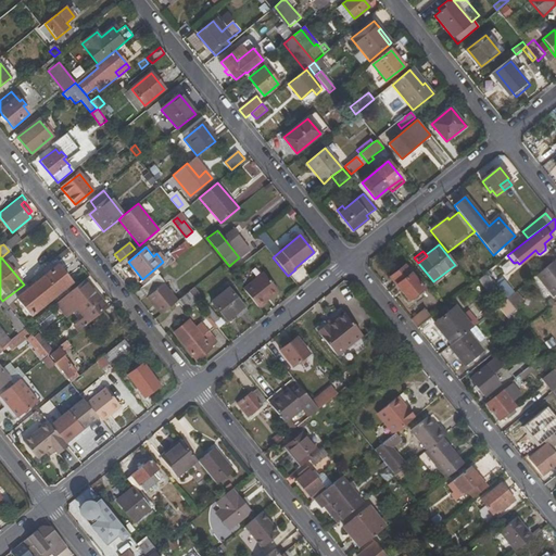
[(235,267),(242,262),(239,257),(231,264),(235,267)]
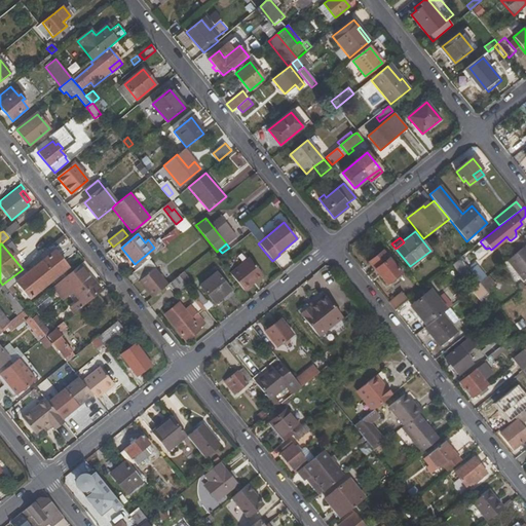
[(523,280),(525,277),(525,248),(524,247),(506,260),(523,280)]
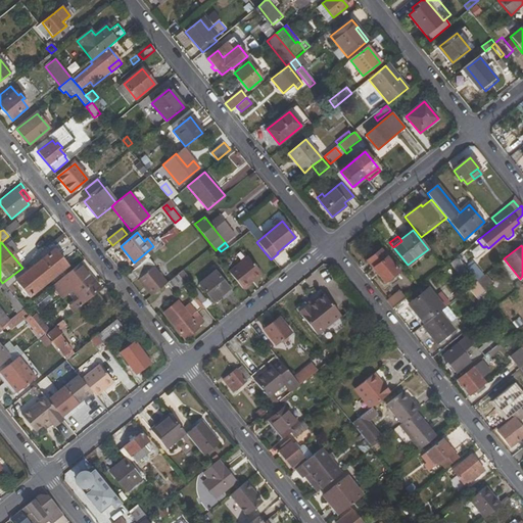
[(54,250),(27,273),(22,268),(2,283),(7,289),(16,281),(29,296),(66,266),(54,250)]
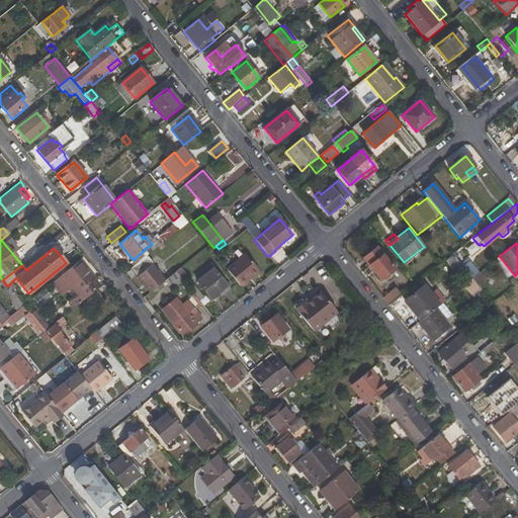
[(363,258),(380,279),(394,268),(377,248),(363,258)]
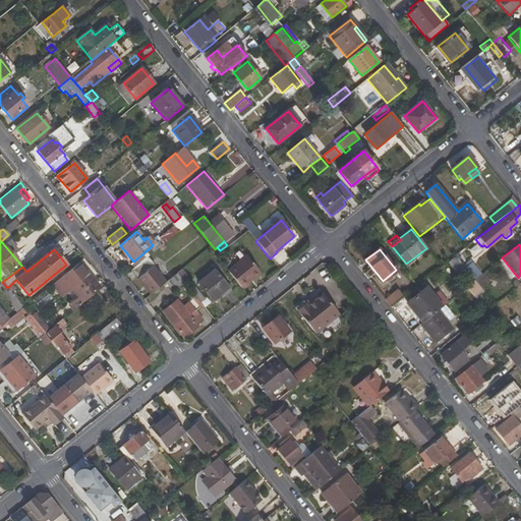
[(464,252),(462,254),(460,252),(455,256),(459,262),(461,261),(470,273),(476,268),(464,252)]
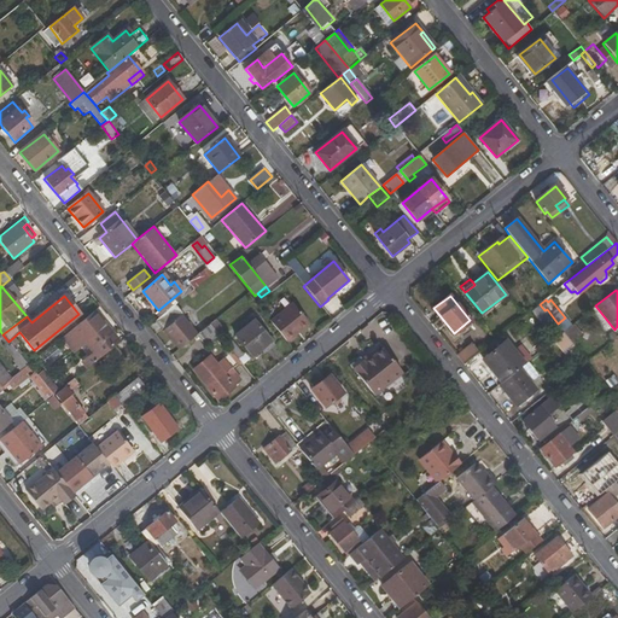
[(309,324),(292,303),(270,321),(287,342),(309,324)]
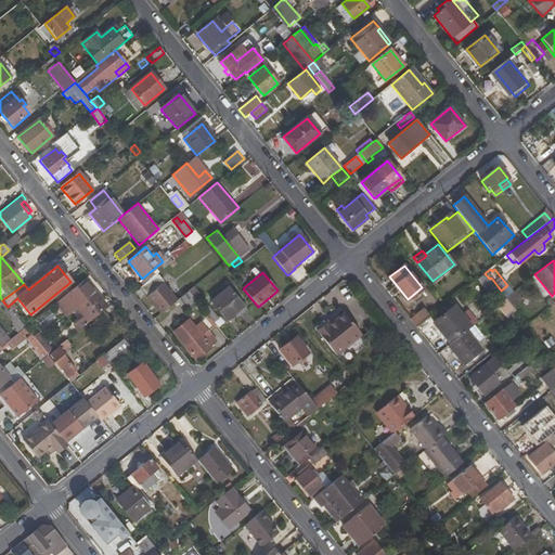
[(164,282),(157,273),(139,288),(159,314),(177,300),(163,284),(164,282)]
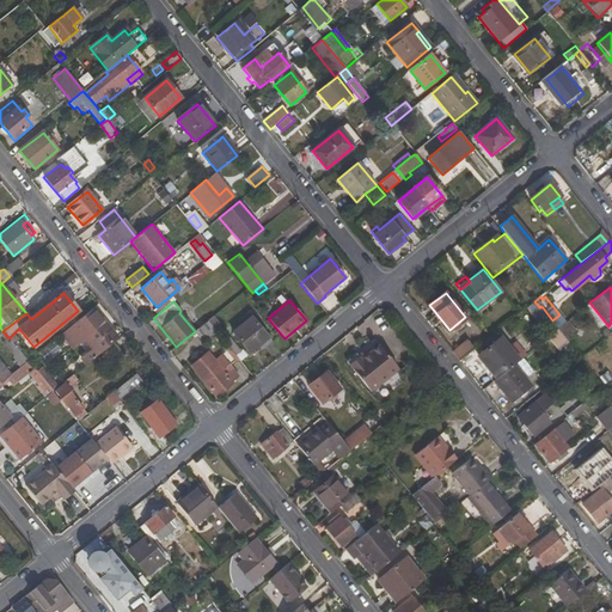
[(542,320),(546,317),(533,303),(526,308),(536,320),(538,318),(542,320)]
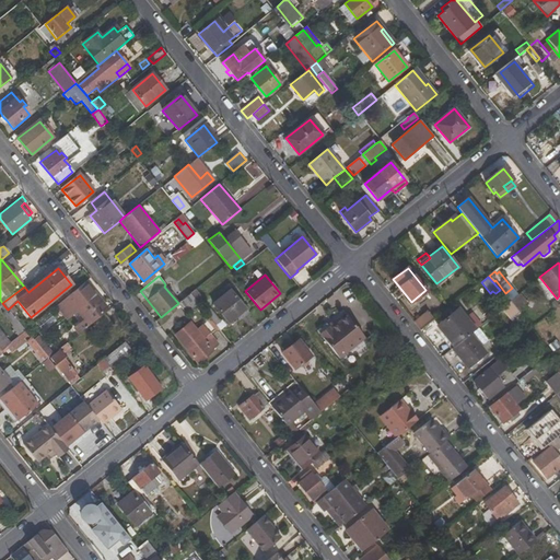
[(85,321),(76,328),(79,333),(92,322),(94,321),(93,318),(105,308),(84,283),(57,305),(67,318),(78,310),(85,321)]
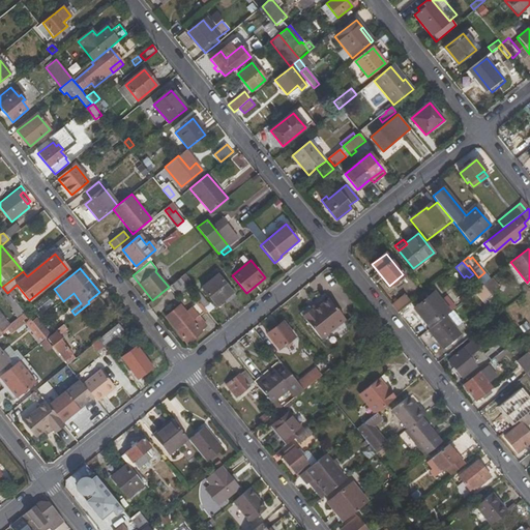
[(184,284),(189,280),(184,274),(179,278),(184,284)]
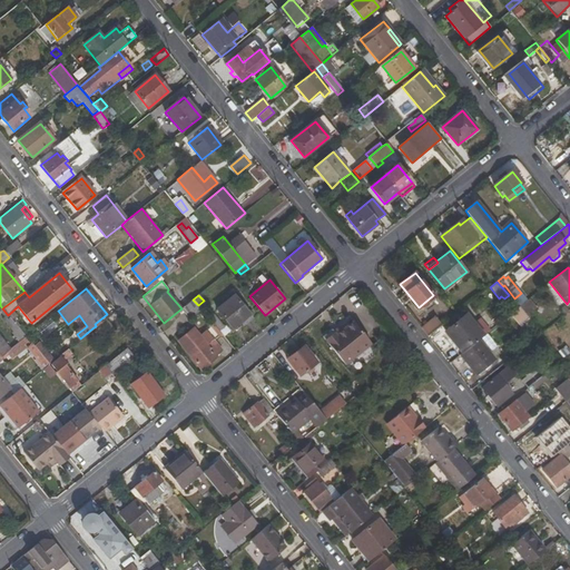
[(232,328),(249,315),(234,296),(217,310),(232,328)]
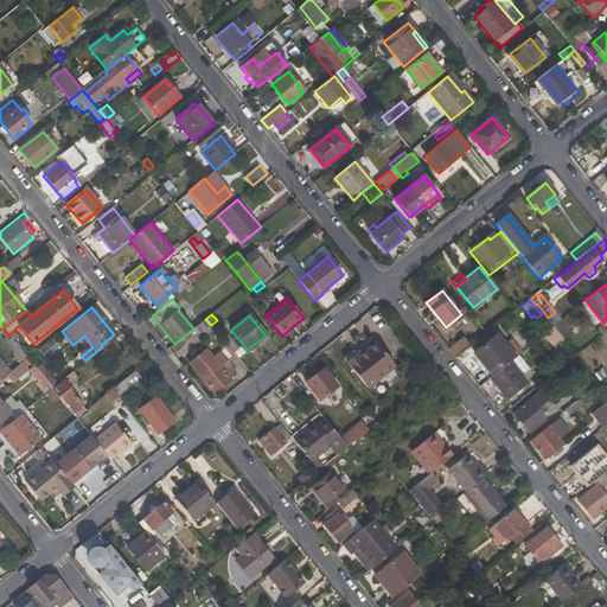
[(562,338),(573,330),(563,318),(554,327),(557,332),(562,338)]
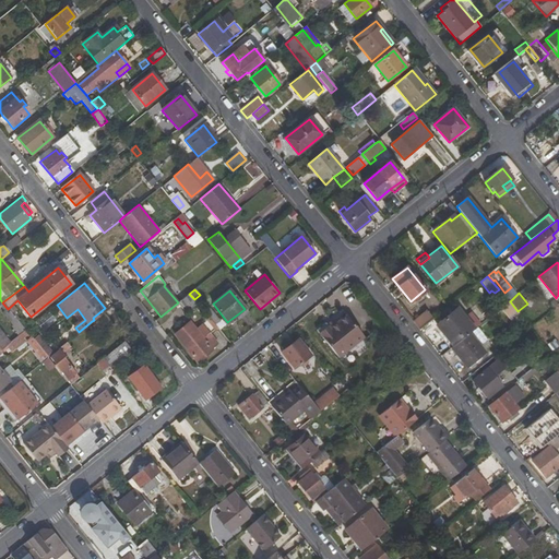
[(194,299),(189,294),(178,302),(186,313),(198,304),(194,299)]
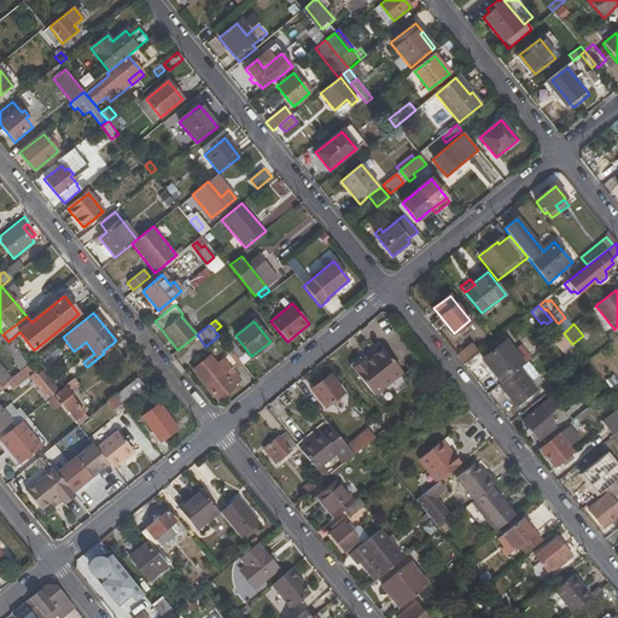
[(558,347),(567,338),(564,333),(554,340),(558,347)]
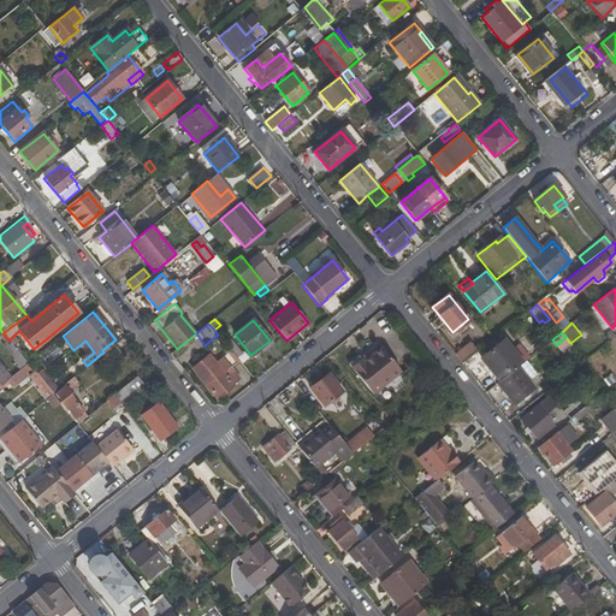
[(12,360),(21,371),(28,365),(9,341),(3,333),(0,336),(0,342),(13,359),(12,360)]
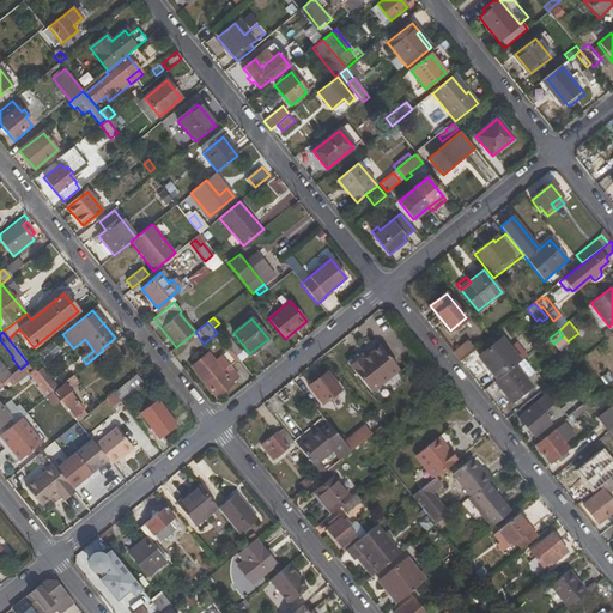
[(230,338),(224,341),(241,362),(246,357),(230,338)]
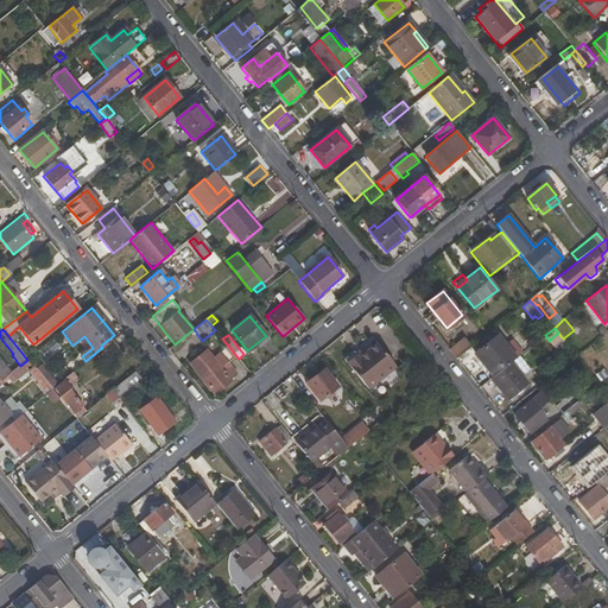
[(498,336),(475,354),(493,377),(510,363),(515,359),(498,336)]
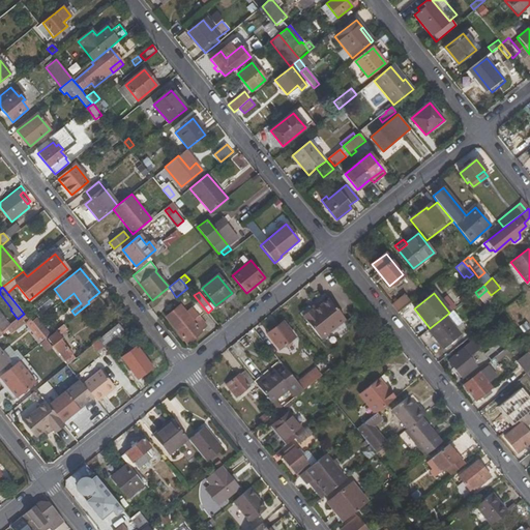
[(499,297),(504,302),(508,299),(504,293),(499,297)]
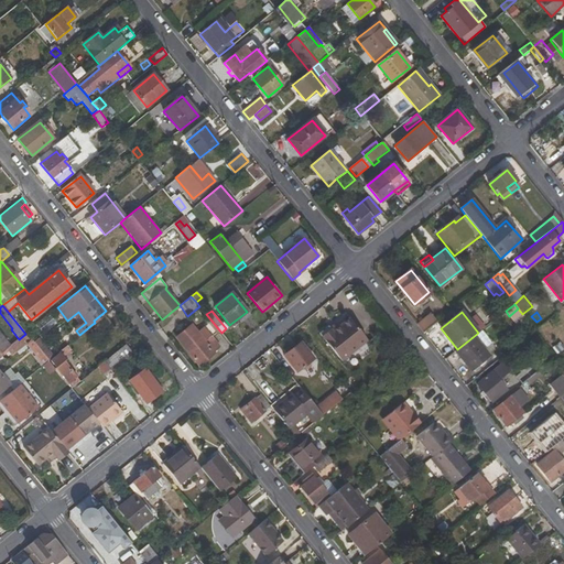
[(436,322),(431,313),(415,325),(423,333),(436,322)]
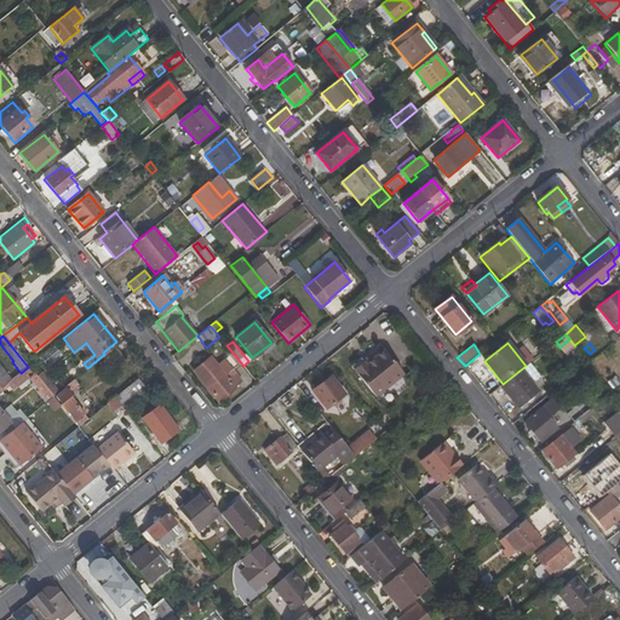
[(109,366),(122,355),(115,346),(104,355),(102,356),(109,366)]
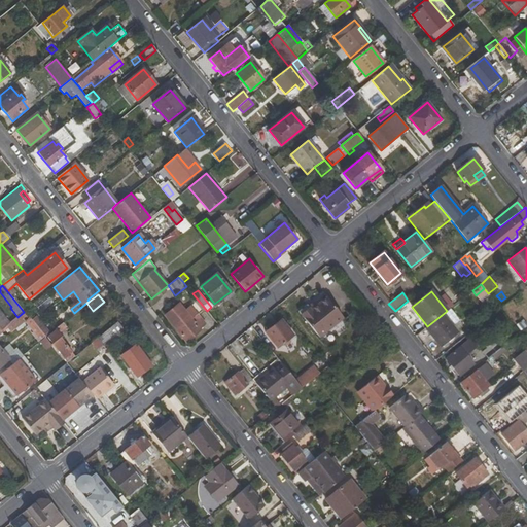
[(318,305),(311,310),(309,307),(307,305),(299,312),(319,338),(343,318),(326,297),(318,305)]
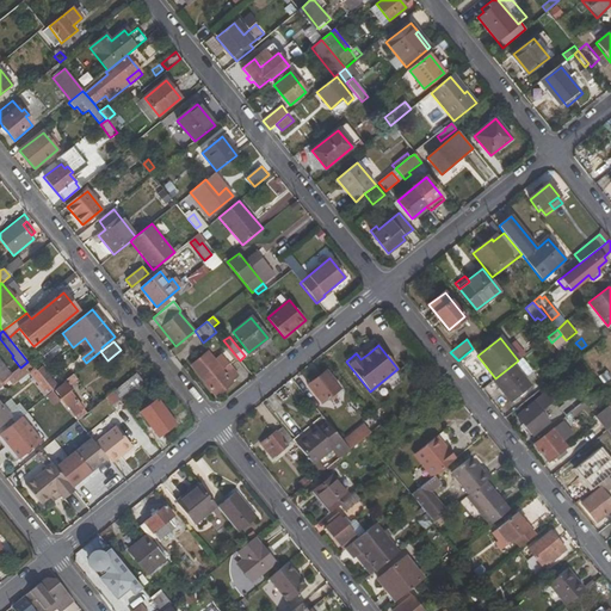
[(229,364),(222,370),(214,359),(208,352),(190,365),(215,396),(233,382),(232,381),(238,376),(229,364)]
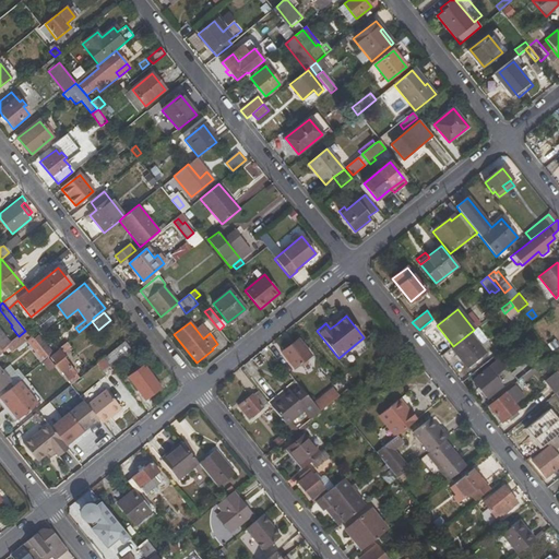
[(210,333),(202,323),(195,329),(203,339),(210,333)]
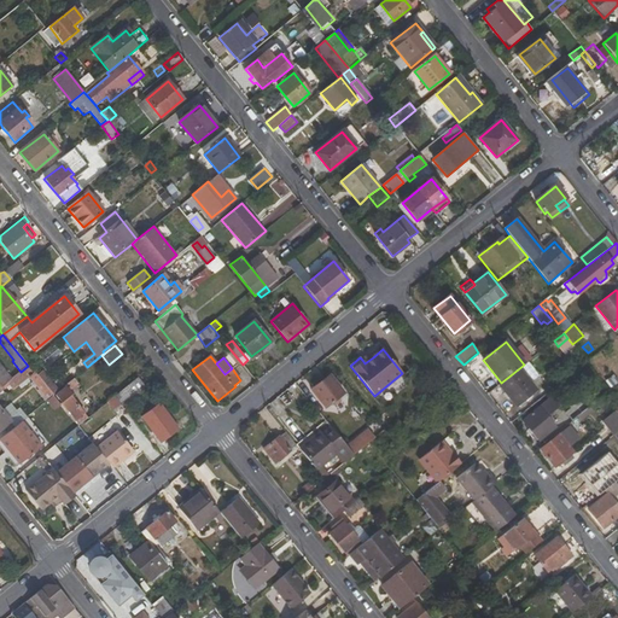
[(0,388),(11,379),(0,366),(0,388)]
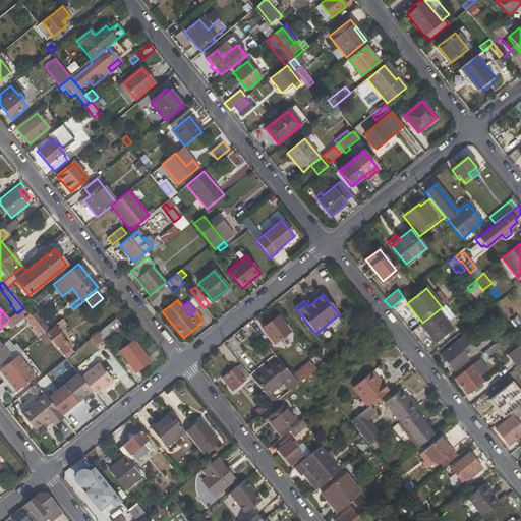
[(442,336),(451,329),(437,311),(422,323),(420,325),(435,342),(436,341),(442,336)]
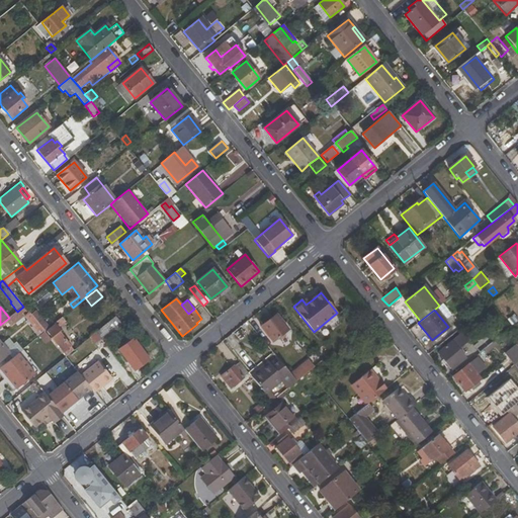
[(35,311),(30,315),(33,319),(40,328),(44,331),(50,327),(35,311)]
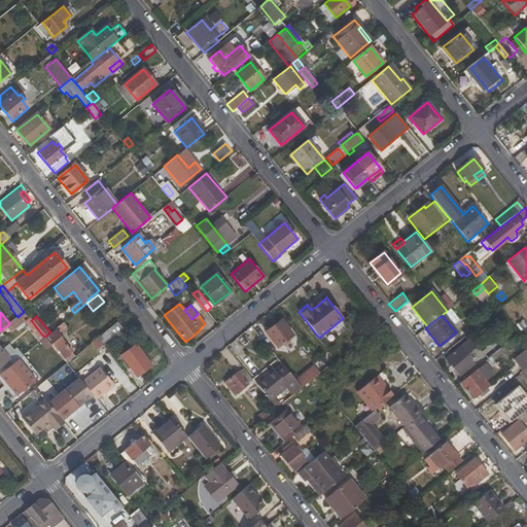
[(265,332),(277,348),(293,335),(281,320),(265,332)]
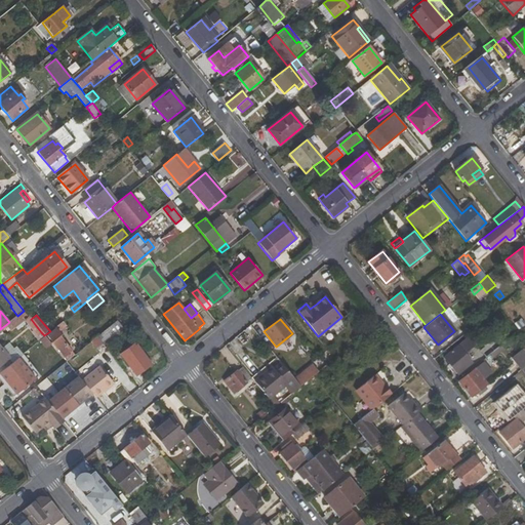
[(117,321),(96,336),(104,346),(123,329),(117,321)]
